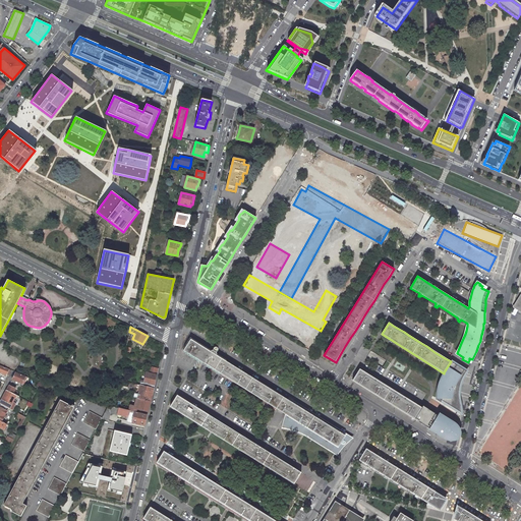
[(338,456),(343,448),(353,440),(311,414),(292,402),(293,400),(290,398),(288,397),(287,399),(269,388),(253,379),(240,369),(225,360),(216,355),(217,355),(216,353),(217,352),(218,351),(218,350),(218,349),(217,349),(217,348),(216,348),(215,348),(212,349),(208,350),(194,342),(190,339),(183,351),(285,413),(282,428),(296,431),(306,437),(338,456)]
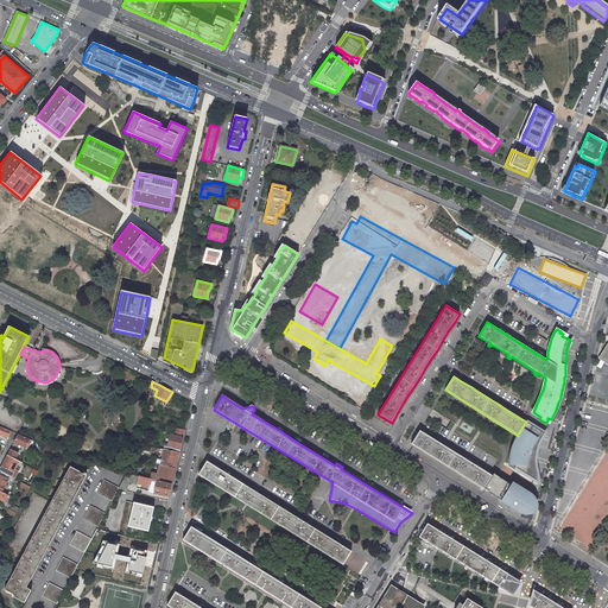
[(544,434),(526,422),(518,435),(519,436),(514,443),(515,444),(511,454),(512,455),(510,464),(521,472),(520,473),(531,480),(532,479),(537,481),(537,479),(537,474),(536,470),(534,466),(534,463),(534,460),(534,455),(536,453),(536,449),(537,447),(538,443),(539,441),(540,438),(542,436),(544,434)]
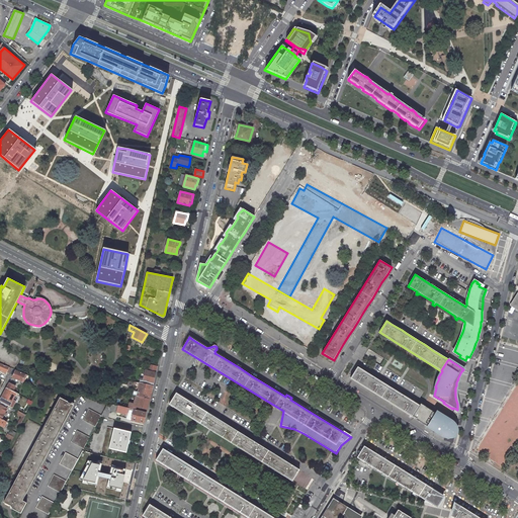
[(0,363),(0,369),(6,372),(9,367),(0,363)]
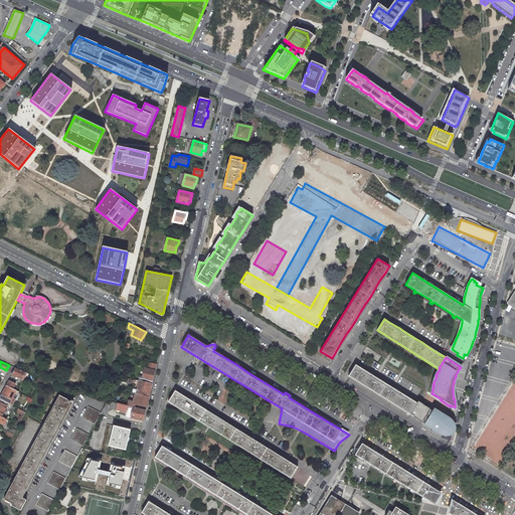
[(149,362),(147,369),(155,370),(156,363),(149,362)]
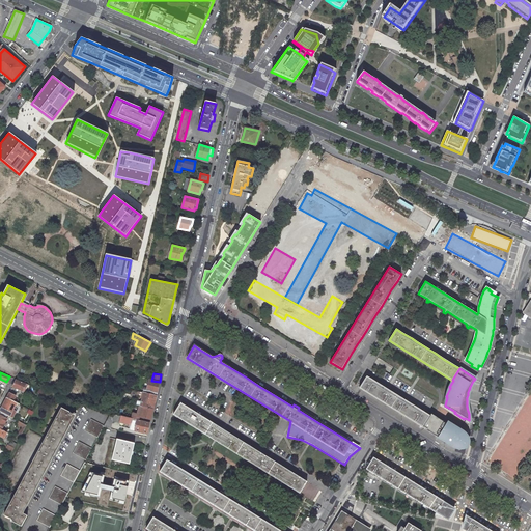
[(383,386),(366,375),(359,388),(369,394),(385,403),(400,413),(415,422),(422,427),(423,426),(429,416),(414,406),(398,396),(383,386)]
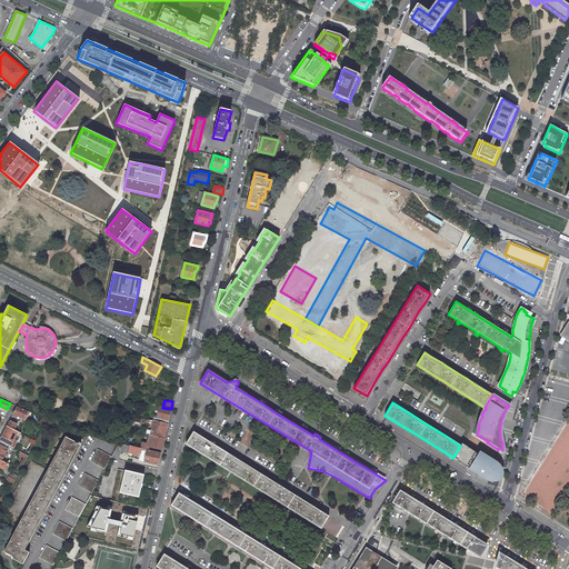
[(18,407),(13,415),(18,416),(17,418),(19,419),(20,417),(26,420),(30,411),(18,407)]
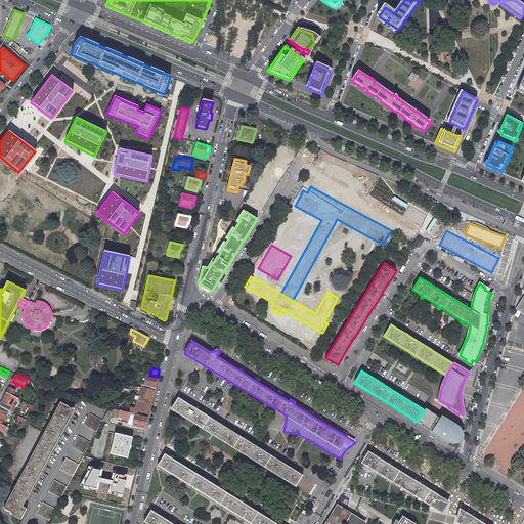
[(142,383),(142,387),(155,390),(157,382),(158,377),(149,376),(147,375),(145,384),(142,383)]
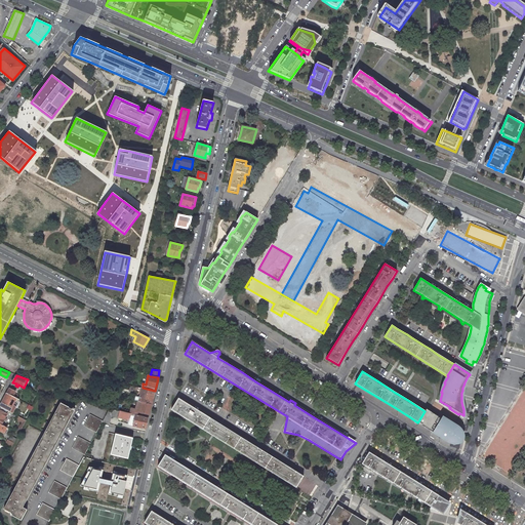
[(140,392),(138,401),(143,402),(152,404),(154,396),(155,391),(143,388),(142,388),(138,387),(137,392),(140,392)]
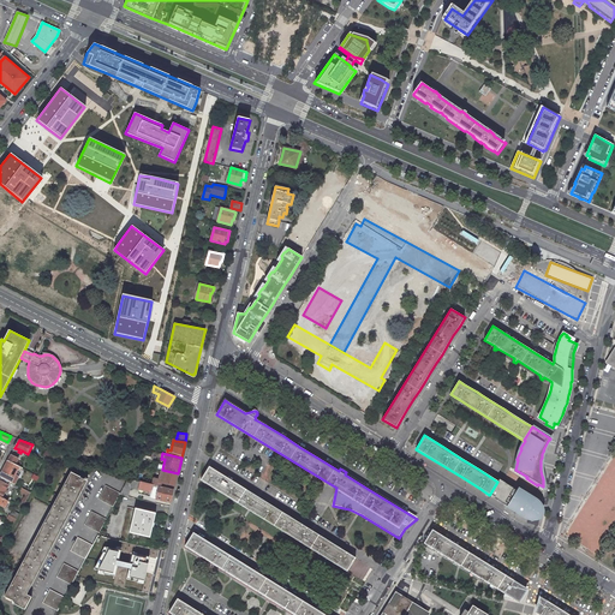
[(11,455),(9,460),(19,466),(21,463),(16,460),(17,458),(11,455)]
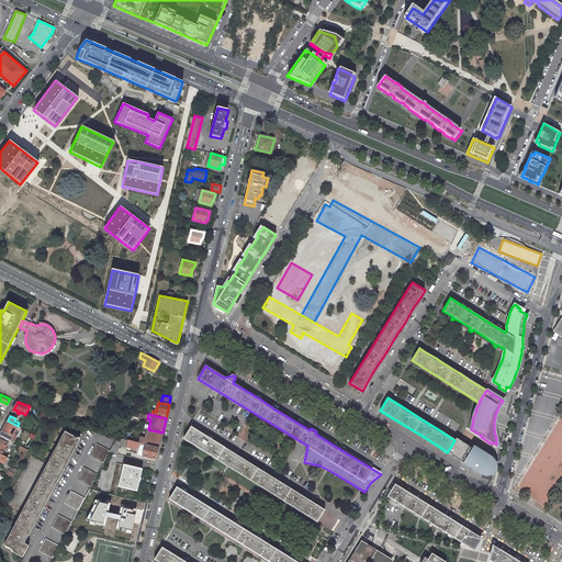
[(8,420),(0,434),(0,435),(10,440),(18,426),(8,420)]
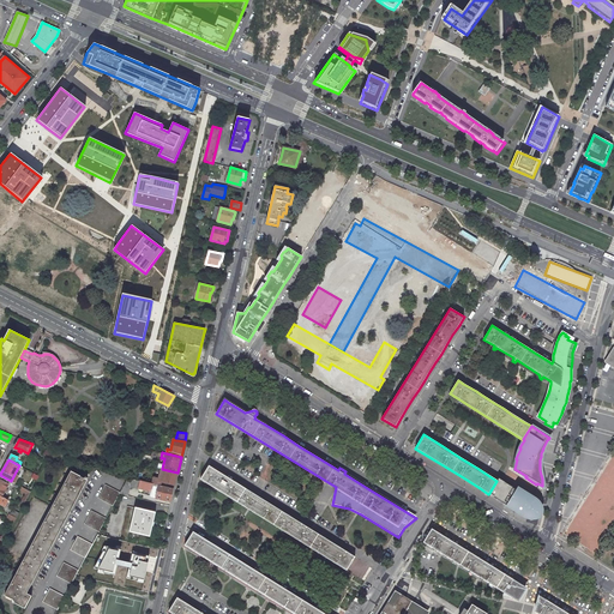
[(215,469),(209,465),(200,480),(248,510),(305,545),(347,571),(355,557),(336,545),(318,534),(299,522),(280,510),(264,500),(246,488),(232,480),(215,469)]
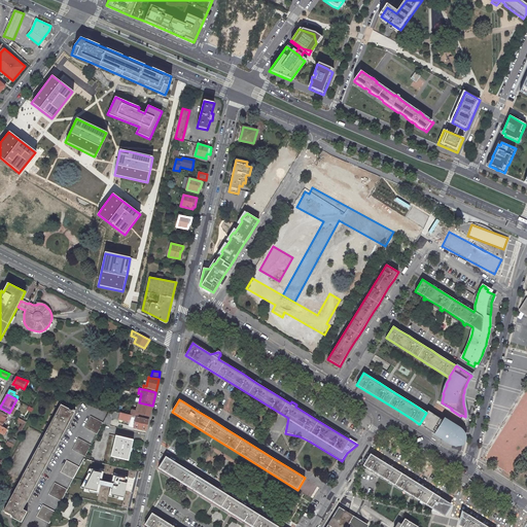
[(152,406),(143,403),(139,402),(138,402),(136,411),(132,410),(131,415),(136,416),(138,416),(138,413),(139,412),(141,412),(141,414),(149,416),(150,412),(152,406)]
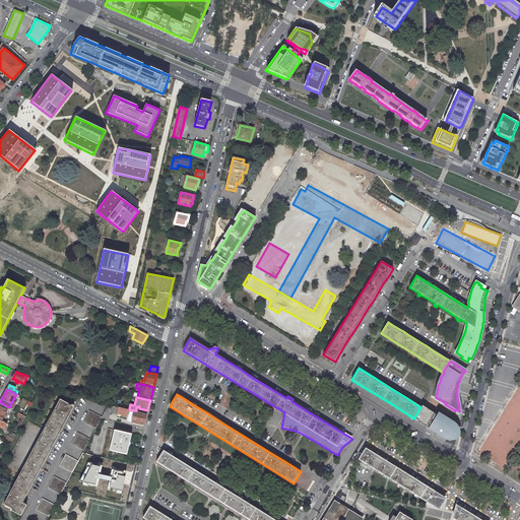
[(60,399),(4,505),(11,509),(10,510),(21,516),(26,505),(22,503),(31,485),(41,469),(49,454),(57,438),(69,415),(74,406),(73,406),(74,405),(72,404),(71,405),(60,399)]
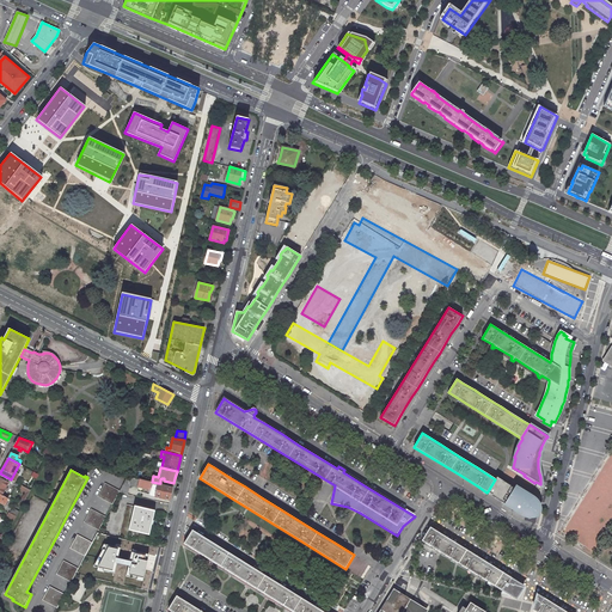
[(0,473),(0,494),(2,495),(5,490),(6,488),(11,479),(0,473)]
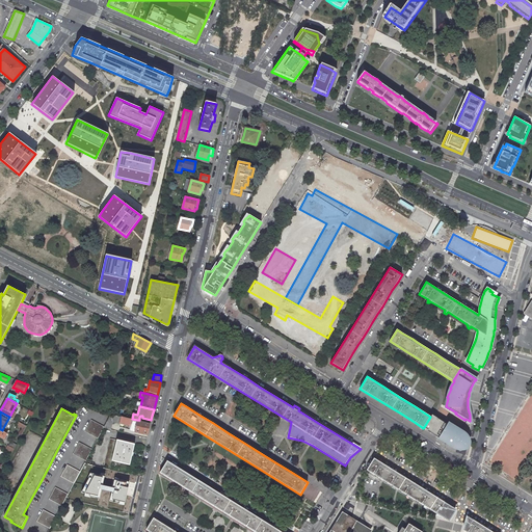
[(104,426),(104,427),(111,429),(113,423),(113,422),(131,426),(132,419),(115,415),(111,415),(104,426)]
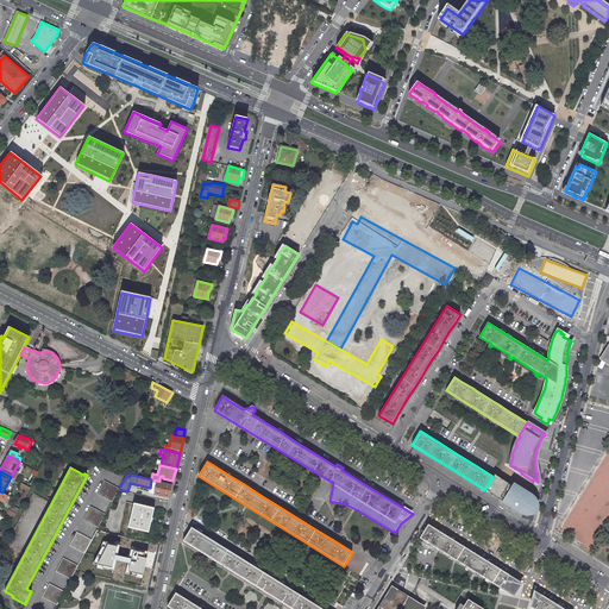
[(502,501),(503,501),(513,507),(520,512),(521,513),(522,513),(525,513),(526,513),(528,513),(529,512),(531,510),(531,509),(532,509),(533,507),(533,504),(533,503),(533,501),(532,498),(531,498),(529,496),(498,478),(494,476),(493,477),(485,489),(489,491),(488,493),(502,501)]
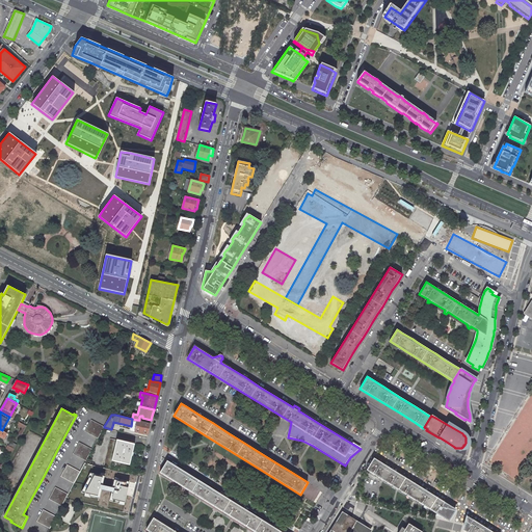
[(91,420),(85,431),(98,439),(104,427),(104,426),(91,420)]
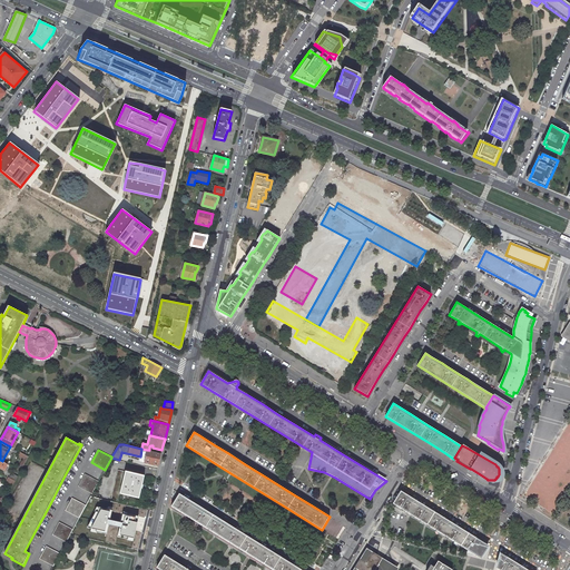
[(147,450),(145,462),(158,465),(159,459),(161,453),(149,450),(147,450)]
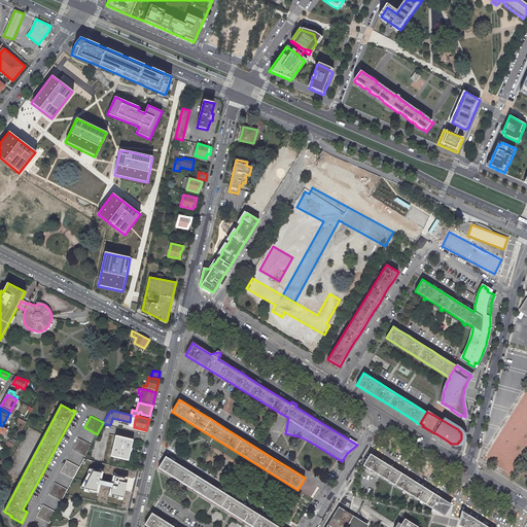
[(27,422),(19,418),(16,422),(22,424),(16,434),(20,435),(27,422)]
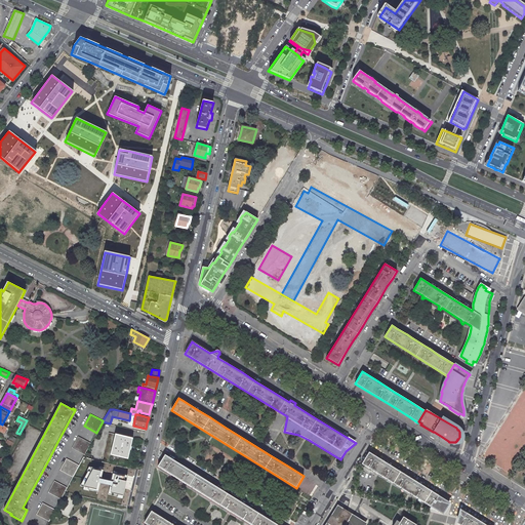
[(109,433),(103,458),(110,460),(112,454),(111,454),(116,434),(109,433)]
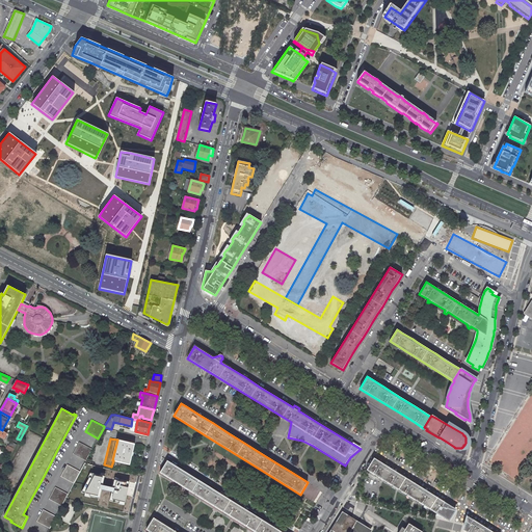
[(117,440),(112,460),(113,460),(130,466),(131,458),(135,444),(117,440)]
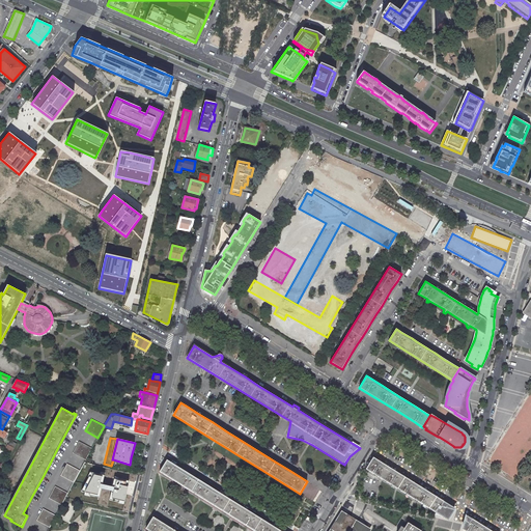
[(79,441),(73,453),(85,459),(91,448),(79,441)]
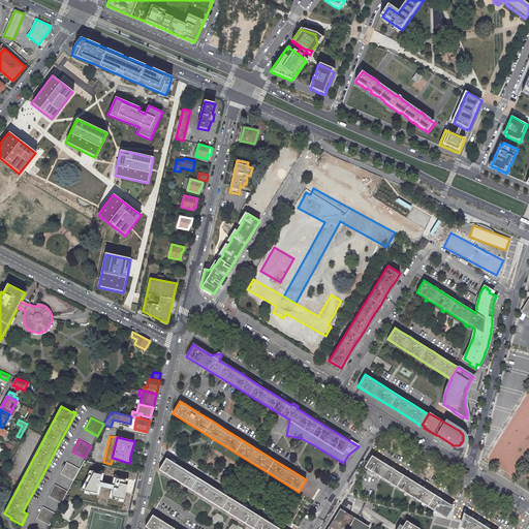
[(387,465),(372,456),(365,467),(442,516),(447,516),(450,504),(443,501),(444,500),(387,465)]
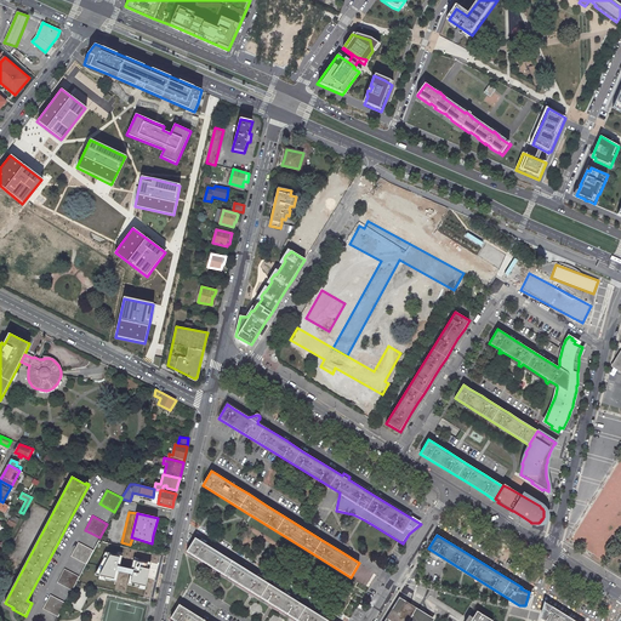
[(204,542),(195,537),(187,551),(298,620),(329,620),(320,615),(296,600),(278,588),(258,577),(240,567),(221,554),(204,542)]
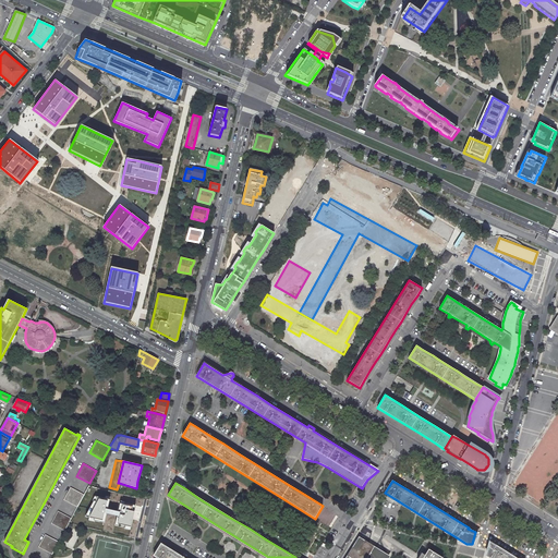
[(71,487),(64,500),(77,507),(79,505),(82,498),(84,495),(71,487)]
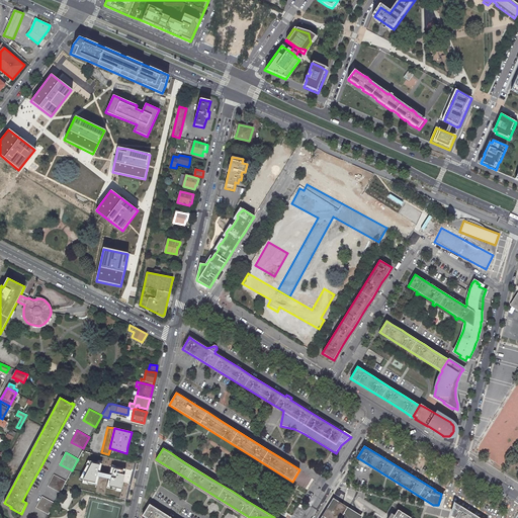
[(97,482),(100,462),(84,457),(75,477),(97,482)]
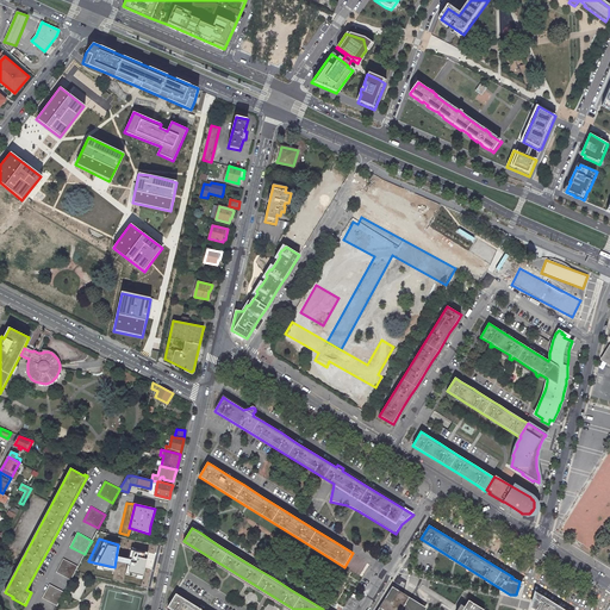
[(150,552),(126,547),(120,576),(144,580),(150,552)]
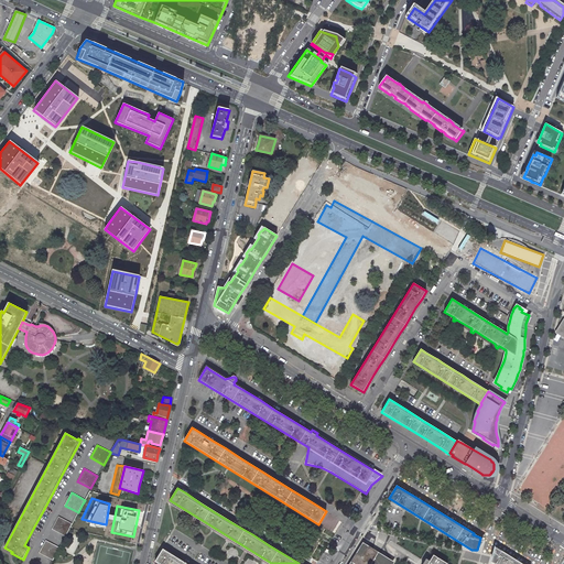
[(58,517),(52,529),(65,537),(69,528),(72,523),(58,517)]
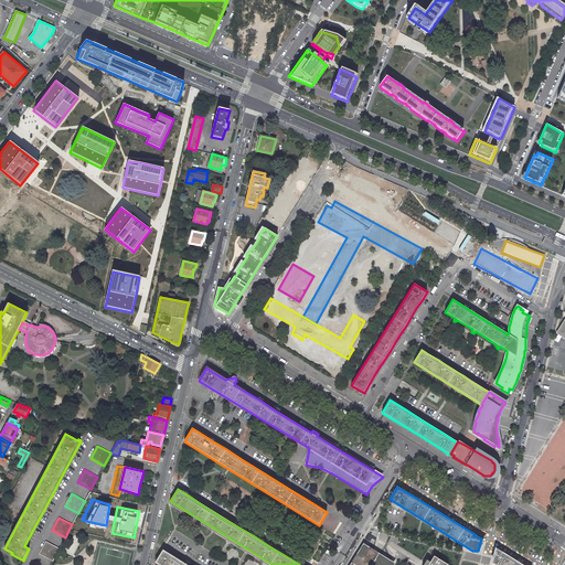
[(46,541),(40,554),(53,561),(60,548),(46,541)]
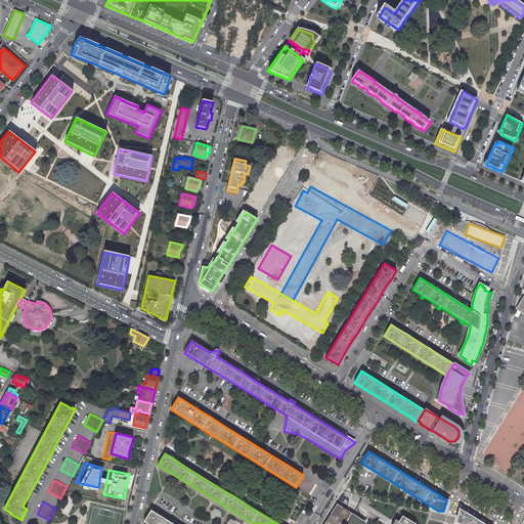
[(363,523),(365,522),(338,506),(328,522),(325,523),(363,523)]
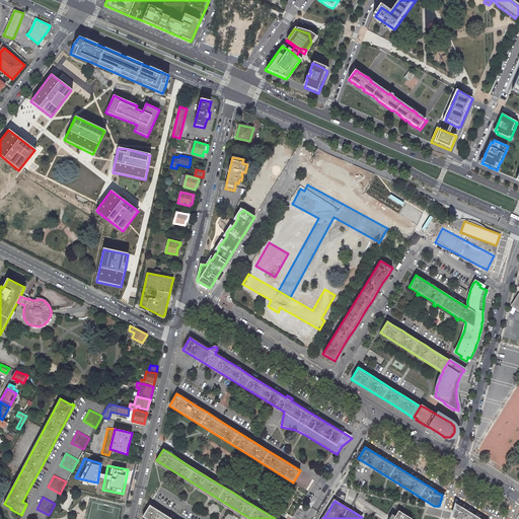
[(456,504),(452,517),(455,518),(480,518),(461,507),(456,504)]
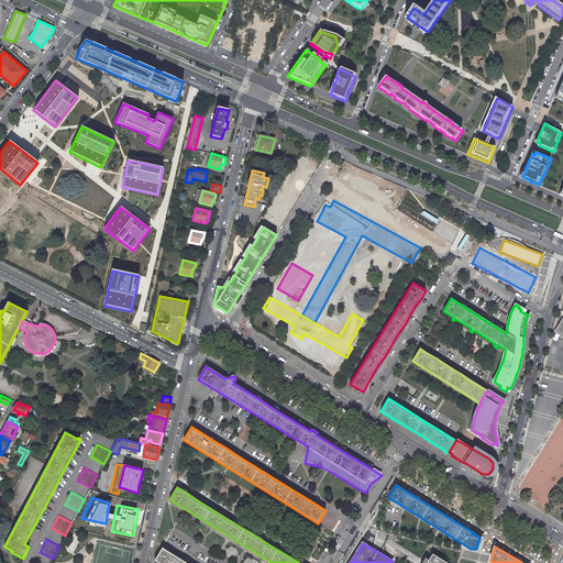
[(186,562),(168,552),(163,548),(155,561),(157,562),(156,562),(186,562)]
